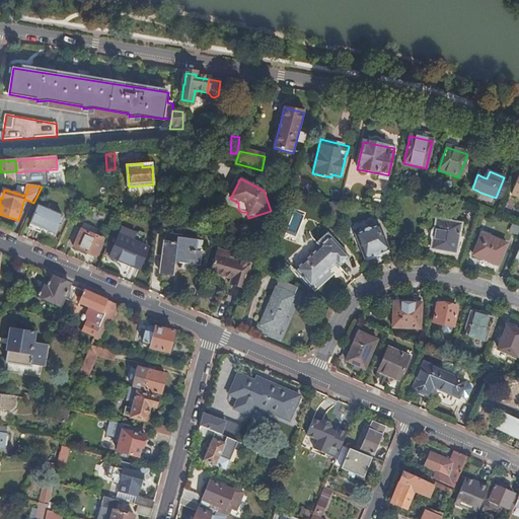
[(43,228),(57,234),(64,216),(39,206),(29,228),(41,233),(43,228)]
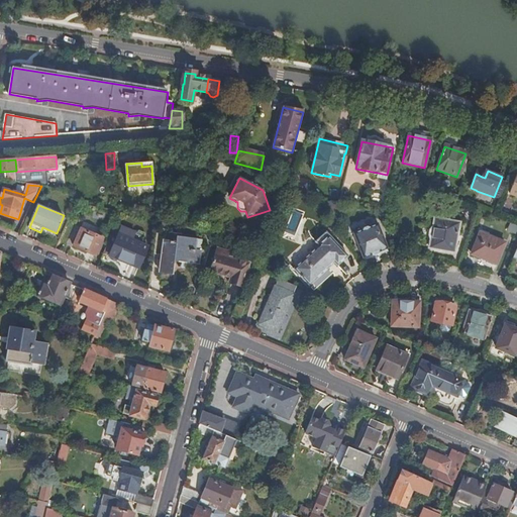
[(459,223),(435,219),(433,227),(431,231),(430,236),(431,239),(430,249),(454,253),(459,223)]
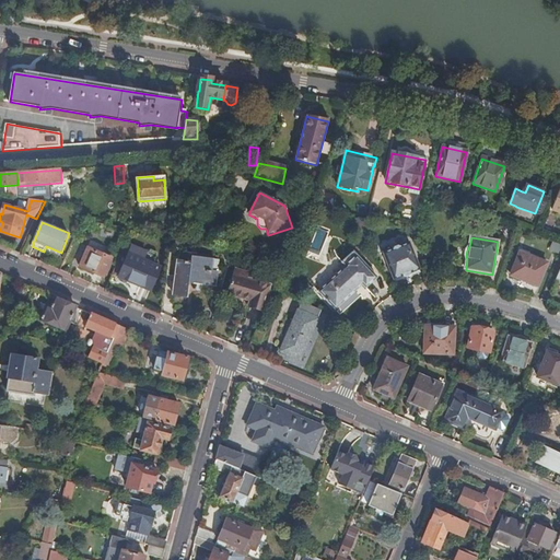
[(419,270),(409,244),(399,248),(398,247),(393,248),(393,251),(384,254),(394,280),(419,270)]
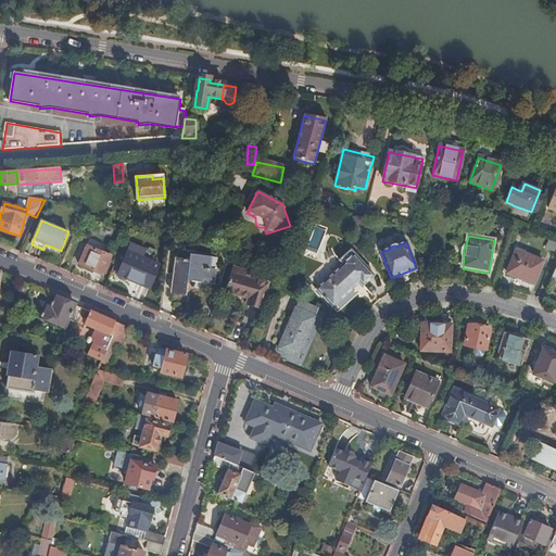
[(59,256),(61,251),(46,244),(43,250),(59,256)]
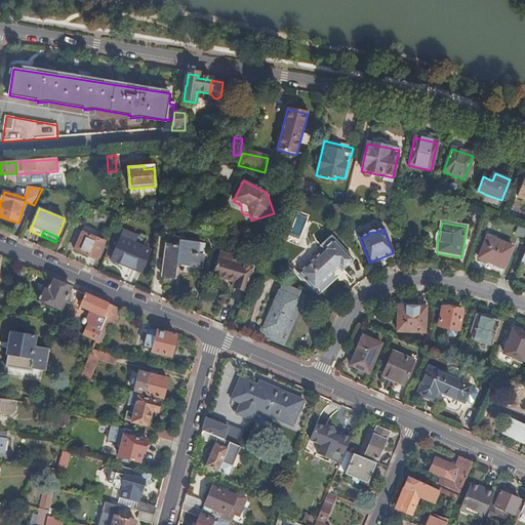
[(136,244),(138,237),(124,231),(112,259),(142,273),(151,250),(136,244)]
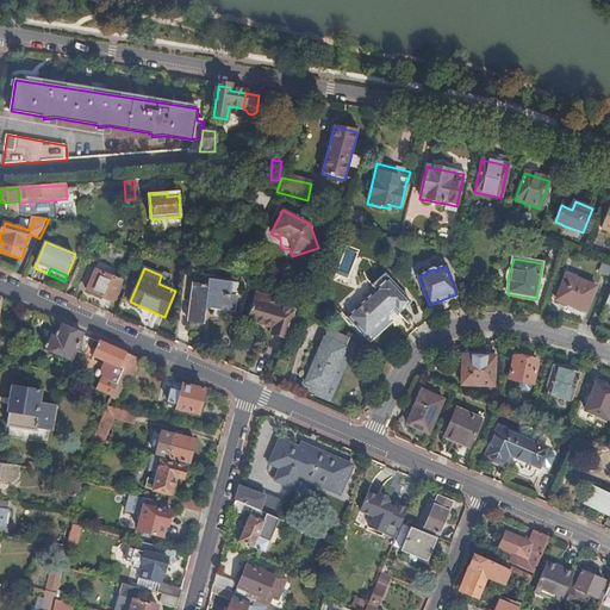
[(113,303),(122,281),(95,271),(87,291),(113,303)]
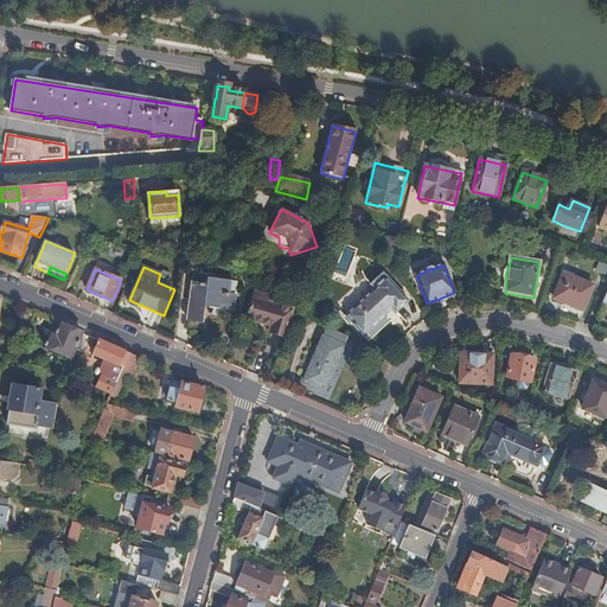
[(593,286),(563,274),(554,299),(583,311),(593,286)]
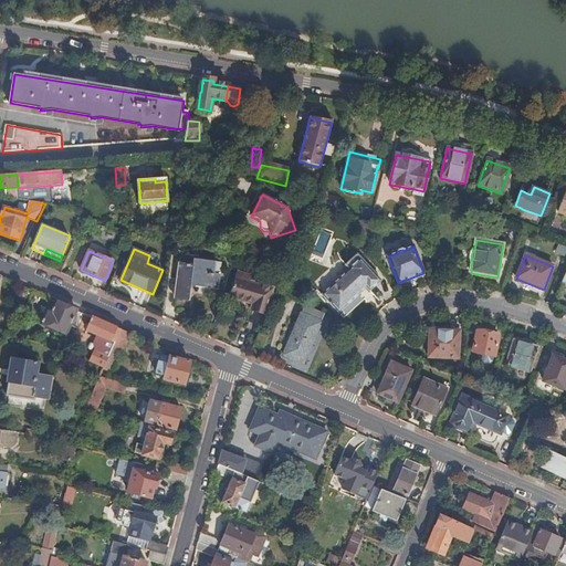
[(342,280),(358,296),(366,289),(370,293),(381,283),(358,257),(346,268),(349,271),(342,280)]
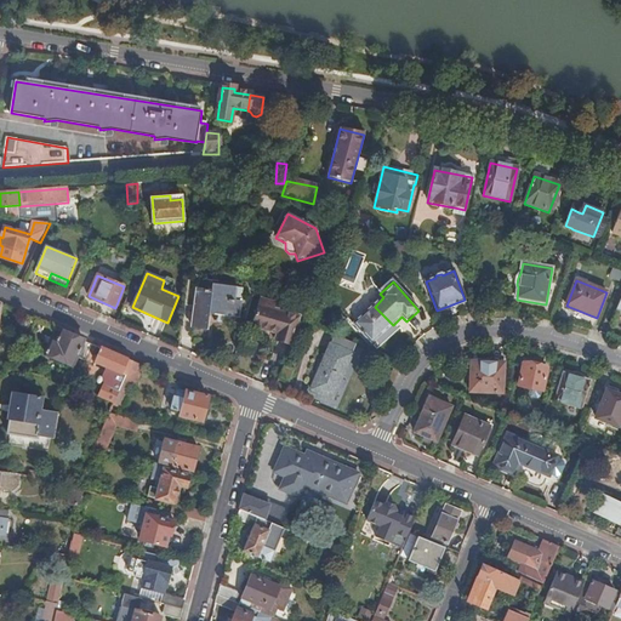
[(187,294),(183,320),(194,322),(193,329),(208,331),(210,313),(239,317),(240,301),(235,300),(237,288),(214,285),(212,290),(199,289),(198,296),(187,294)]
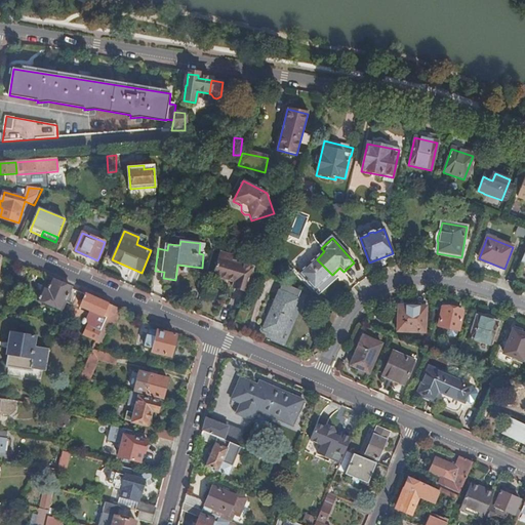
[(233,257),(219,252),(212,275),(234,282),(233,287),(244,291),(251,269),(231,261),(233,257)]
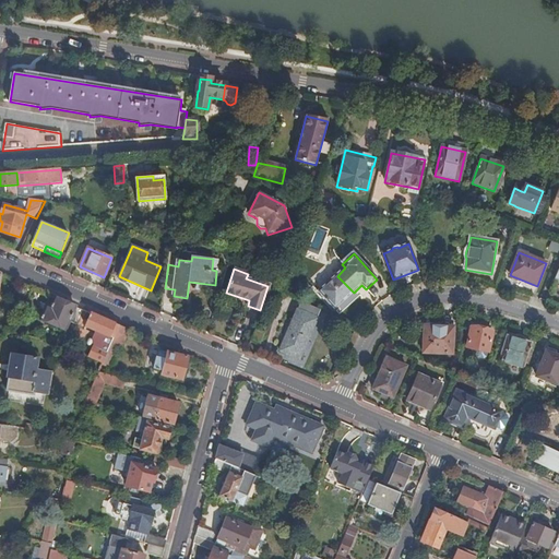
[(334,310),(354,293),(337,276),(319,293),(334,310)]
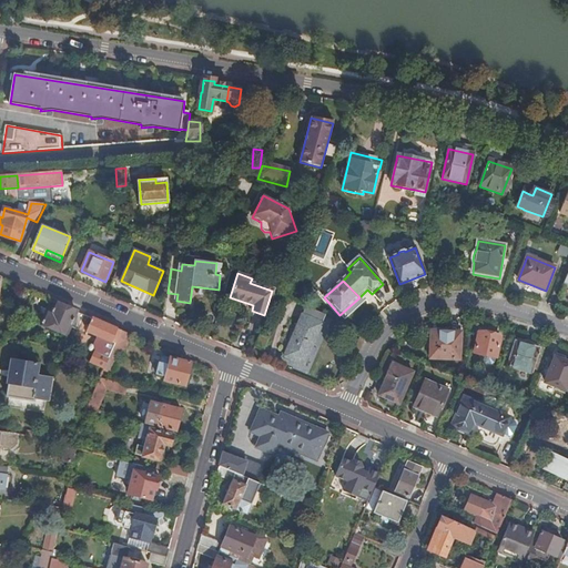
[(14,306),(26,311),(33,293),(22,288),(14,306)]
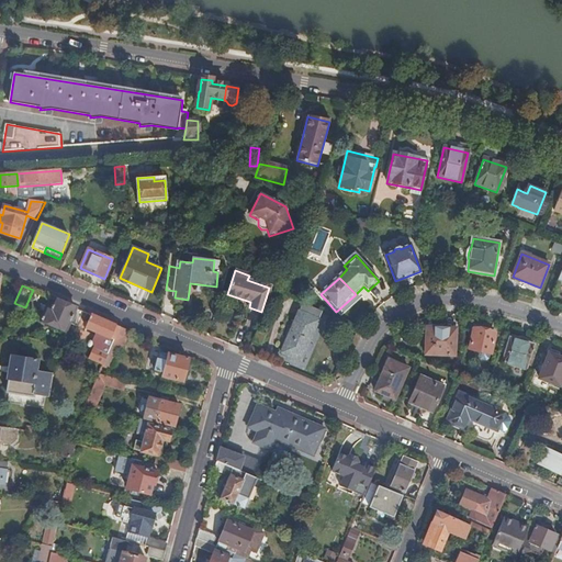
[(42,322),(67,332),(70,324),(76,308),(55,300),(52,308),(47,307),(42,322)]
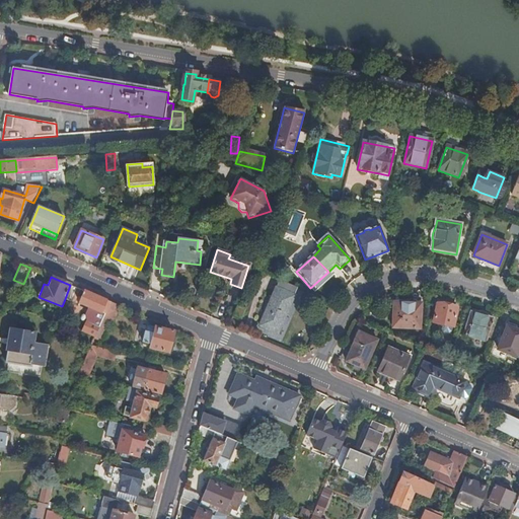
[(296,288),(283,282),(263,328),(280,337),(300,290),(296,288)]
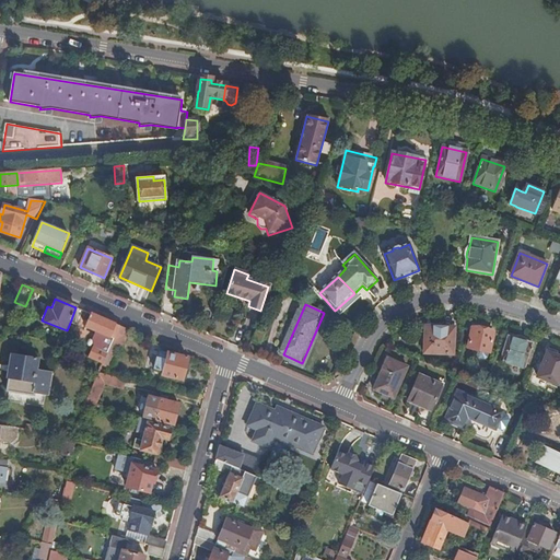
[(78,326),(84,311),(76,307),(70,323),(78,326)]
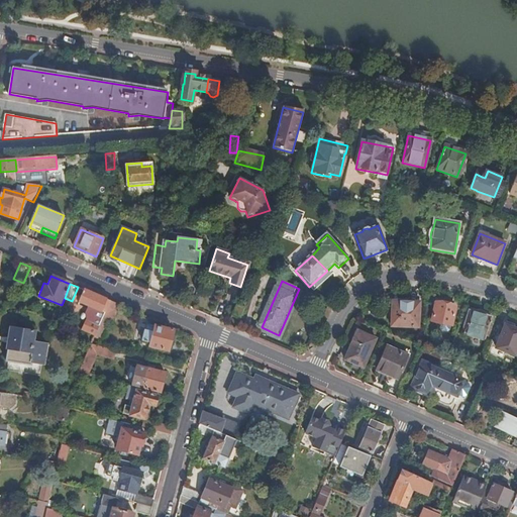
[(83,329),(96,335),(110,301),(85,291),(80,303),(97,310),(95,317),(93,323),(87,320),(83,329)]
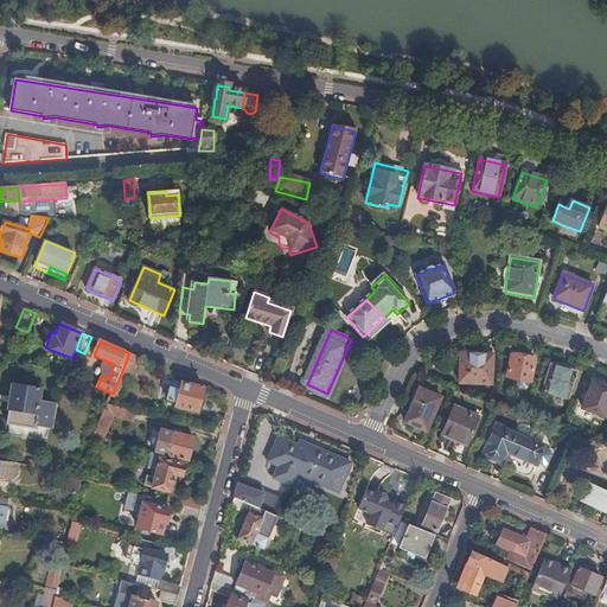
[(133,376),(140,358),(129,353),(113,394),(119,396),(128,374),(133,376)]
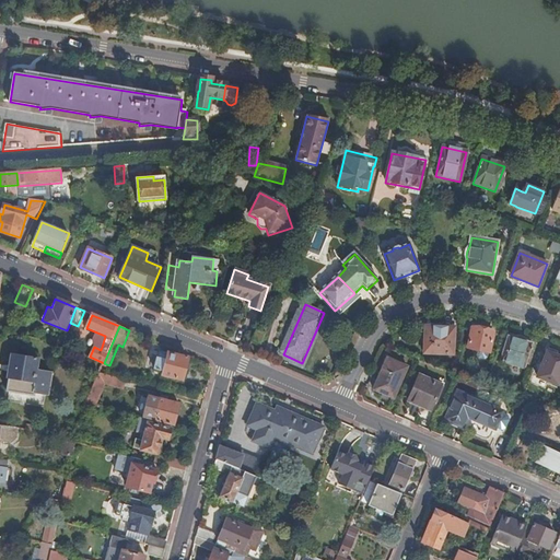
[(455,328),(426,327),(424,354),(454,356),(455,328)]
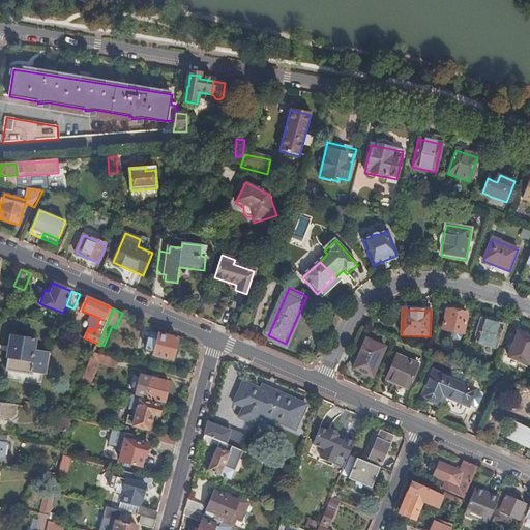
[(467,315),(446,311),(443,330),(463,334),(467,315)]
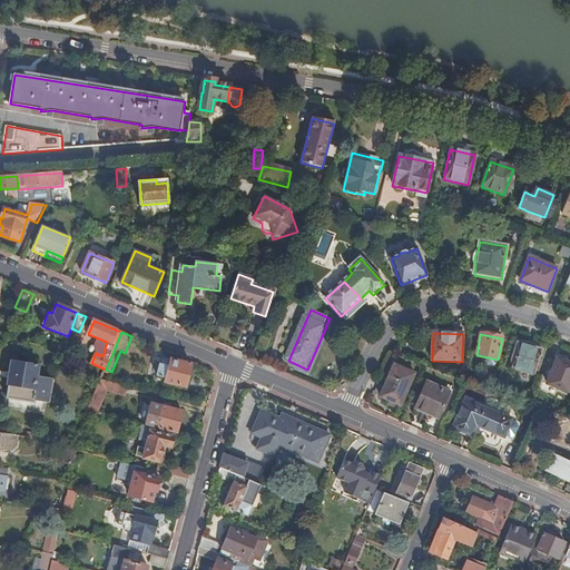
[(265,354),(269,342),(261,338),(256,350),(265,354)]
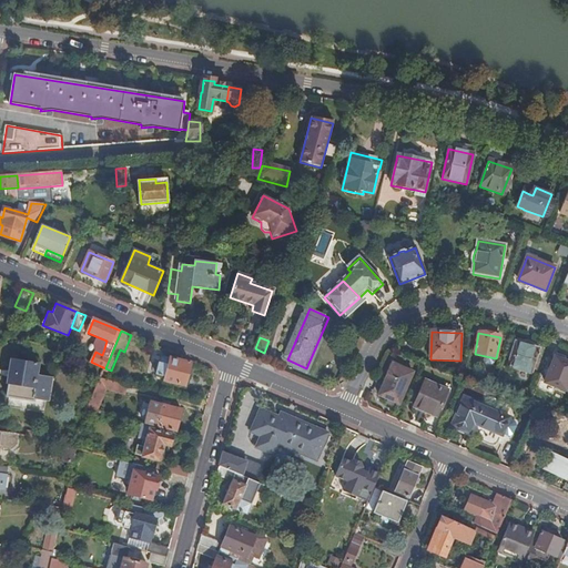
[(540,350),(516,342),(508,367),(531,374),(536,361),(537,359),(540,350)]
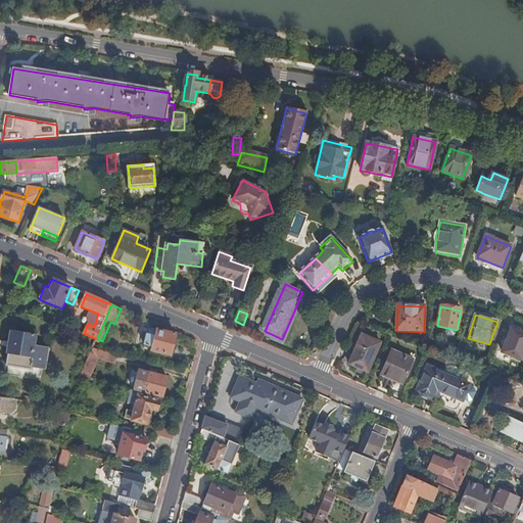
[(169,333),(169,330),(161,327),(160,331),(156,330),(155,336),(147,334),(144,345),(150,346),(150,349),(152,349),(152,351),(171,355),(176,335),(169,333)]
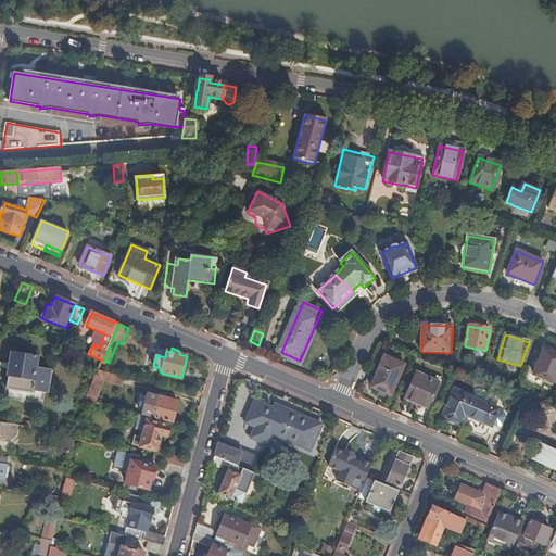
[(555,354),(543,350),(535,369),(555,377),(555,354)]
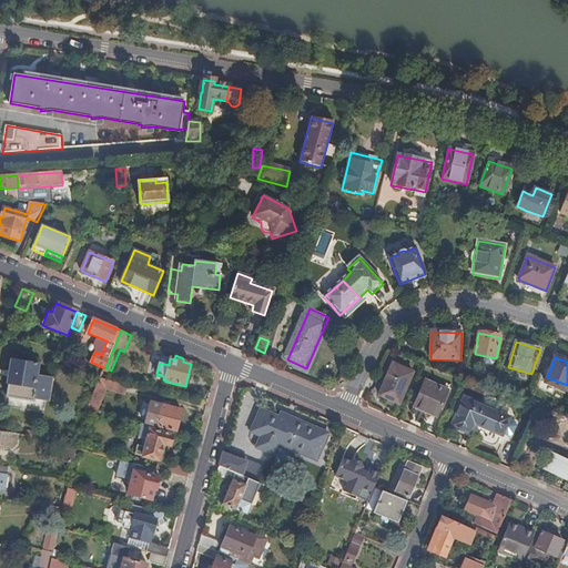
[(38,376),(39,365),(12,359),(8,384),(10,385),(8,397),(36,402),(36,398),(49,401),(52,378),(38,376)]
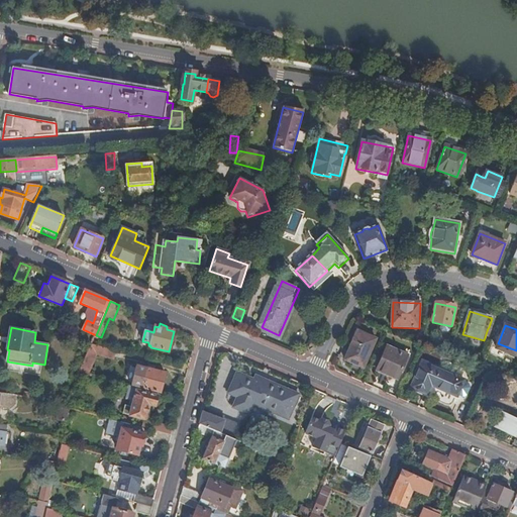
[(352,366),(358,368),(363,370),(376,340),(356,332),(344,362),(352,366)]
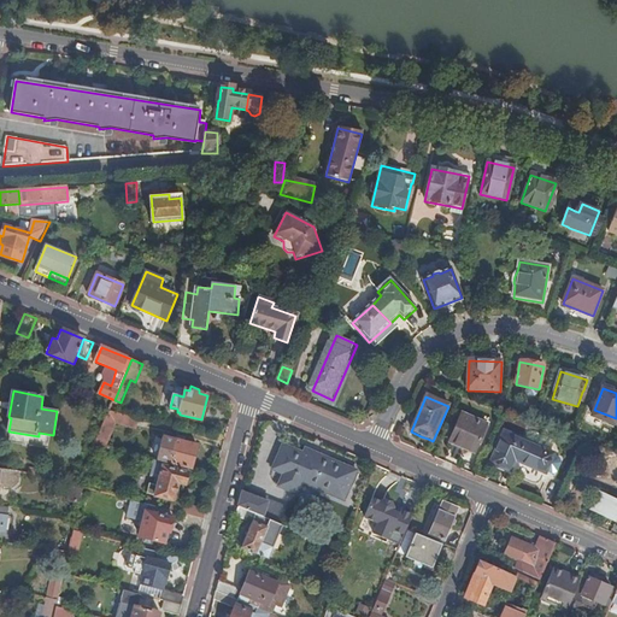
[(135,429),(139,418),(110,411),(95,445),(105,447),(113,423),(135,429)]
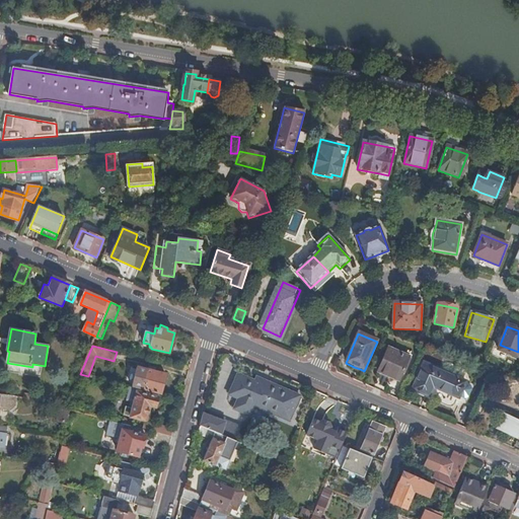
[(410,359),(388,350),(378,373),(398,382),(410,359)]
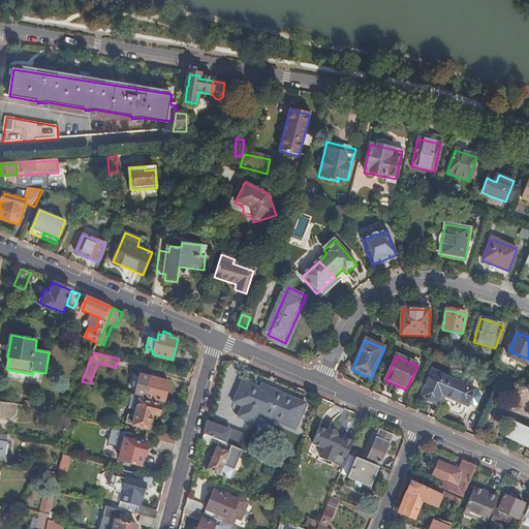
[(475,387),(440,372),(439,375),(432,372),(419,401),(452,414),(456,416),(459,417),(461,417),(463,416),(475,387)]
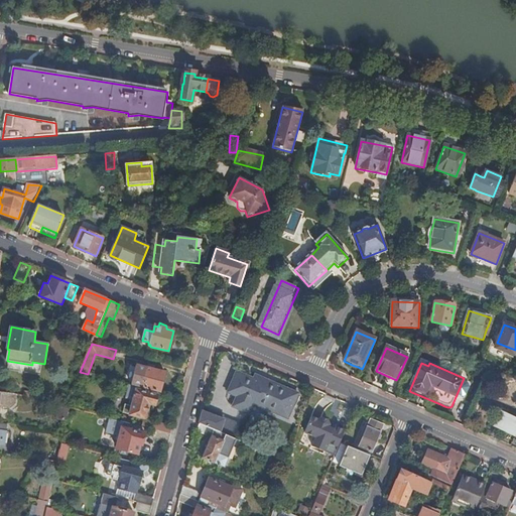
[(148,389),(160,392),(165,373),(138,366),(133,385),(148,389)]
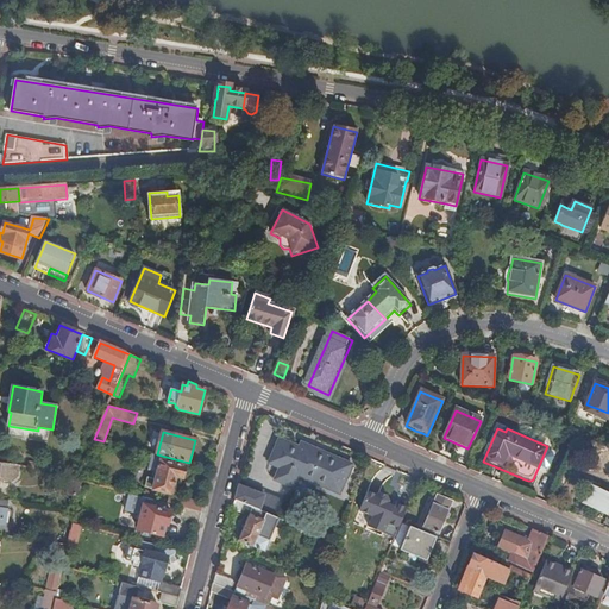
[(352,466),(315,450),(313,453),(300,449),(280,440),(269,464),(280,469),(275,481),(294,489),(299,477),(340,495),(352,466)]
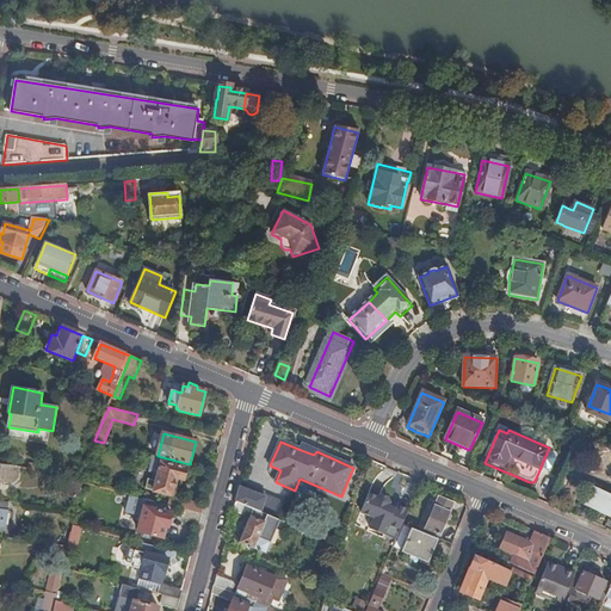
[(314,455),(316,451),(303,445),(301,450),(314,455)]
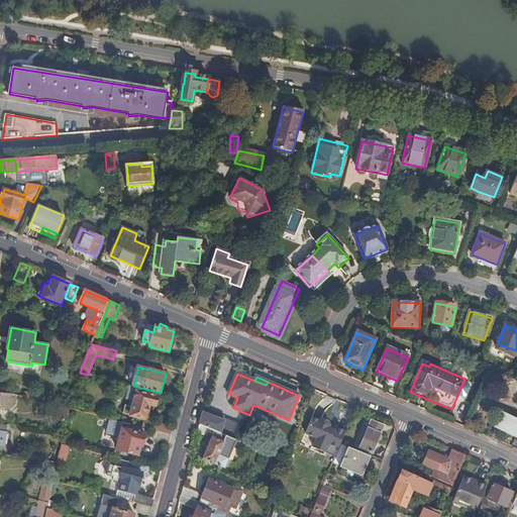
[(148,390),(133,386),(130,386),(127,399),(131,400),(129,407),(126,406),(124,414),(145,420),(149,405),(156,407),(159,396),(147,393),(148,390)]
